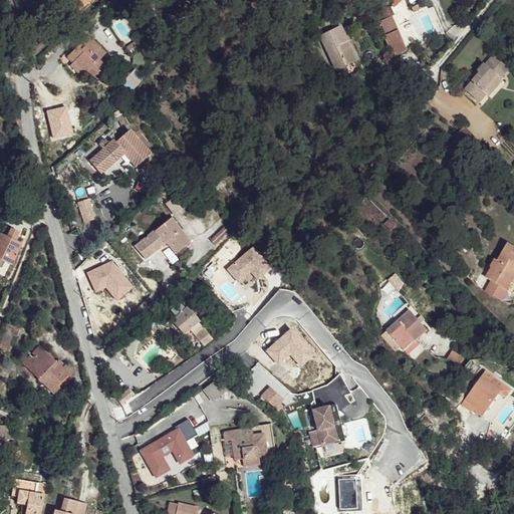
[(69,0),(78,11),(90,0),(69,0)]
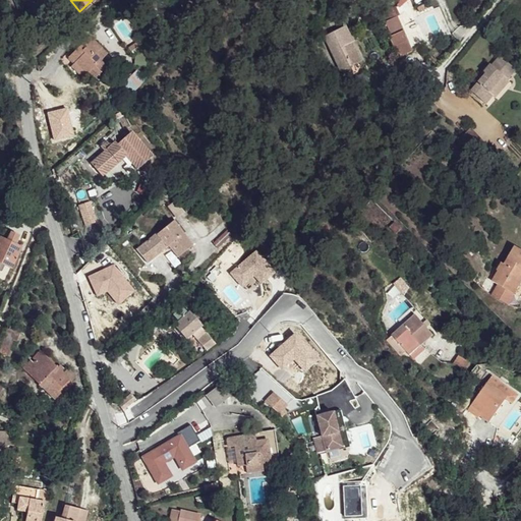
[(42,10),(35,16),(39,21),(47,15),(42,10)]
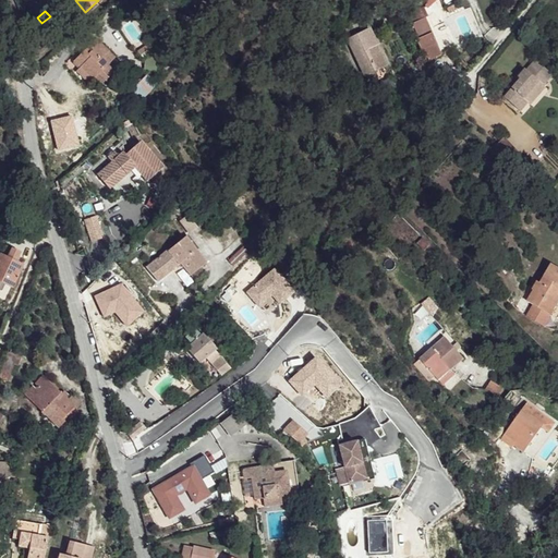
[(390,64),(379,46),(370,27),(349,39),(366,76),(377,71),(390,64)]
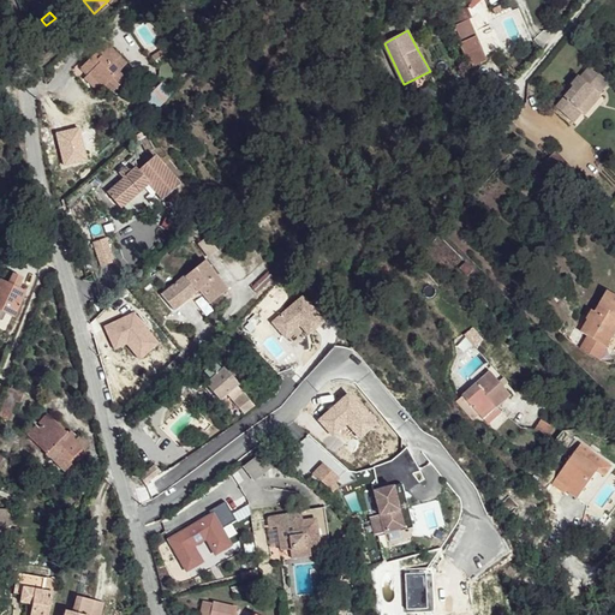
[(484,60),(465,41),(451,33),(442,45),(453,57),(475,75),(482,65),(484,60)]
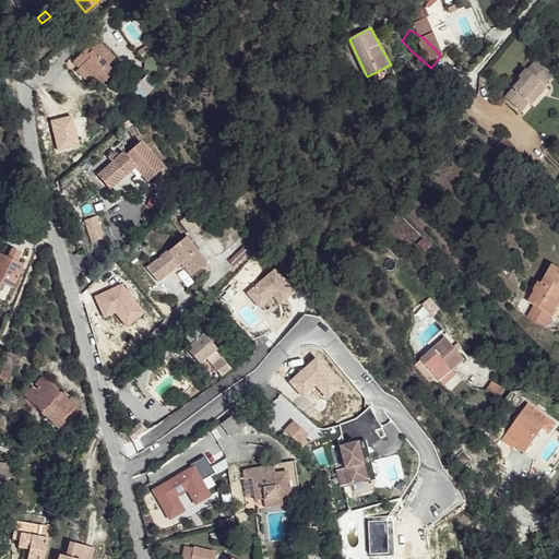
[(90,56),(84,49),(70,64),(92,85),(95,81),(99,74),(107,80),(115,73),(109,67),(113,62),(106,57),(111,51),(96,38),(91,44),(96,50),(90,56)]
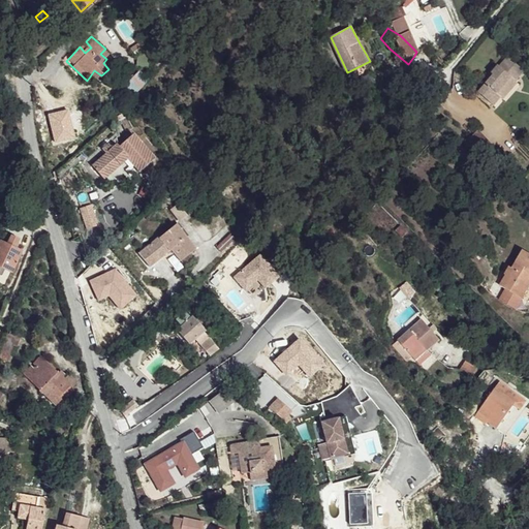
[(419,36),(413,39),(417,50),(425,47),(419,36)]
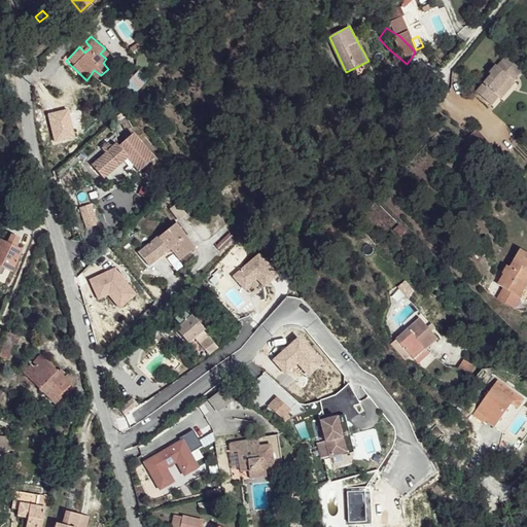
[(91,47),(85,41),(79,46),(84,53),(91,47)]
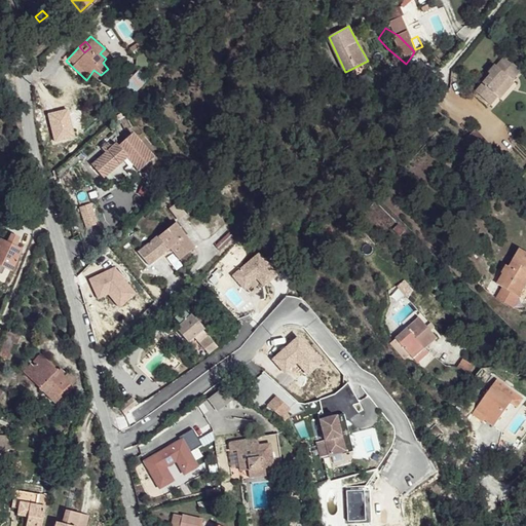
[(111,54),(105,48),(100,53),(106,59),(111,54)]
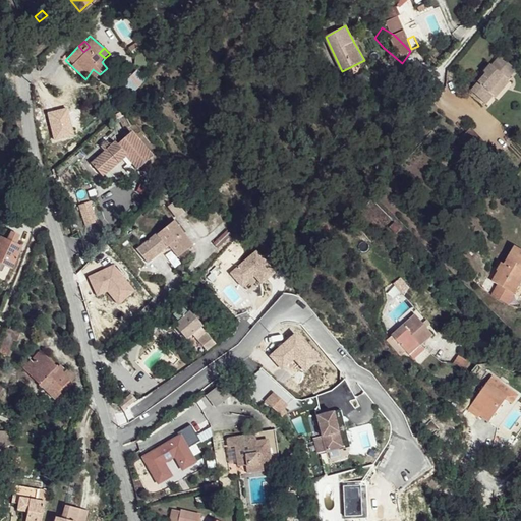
[(488,74),(481,81),(490,90),(502,79),(509,77),(516,70),(502,55),(489,66),(485,71),(488,74)]
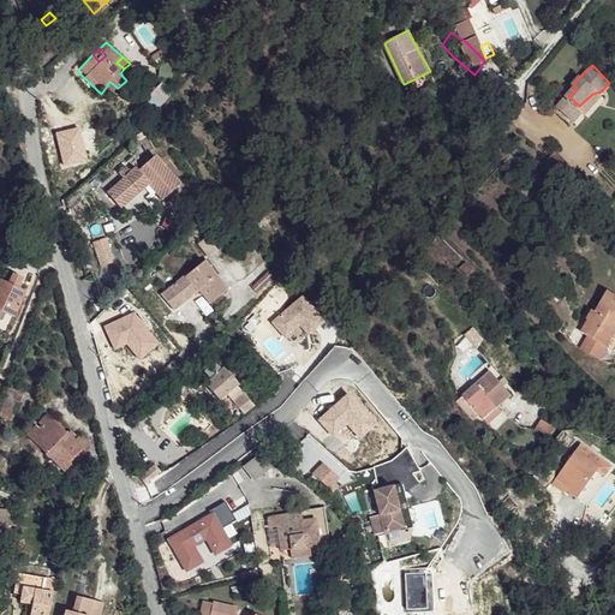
[(163,81),(141,102),(151,113),(173,91),(163,81)]
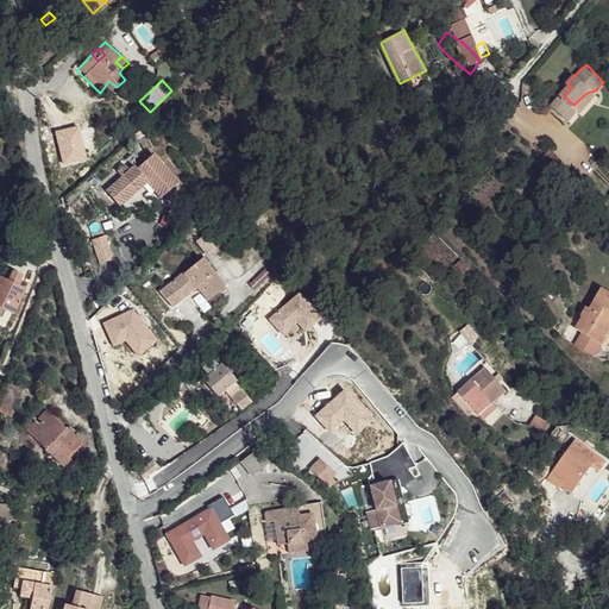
[(104,88),(113,93),(117,87),(108,81),(104,88)]
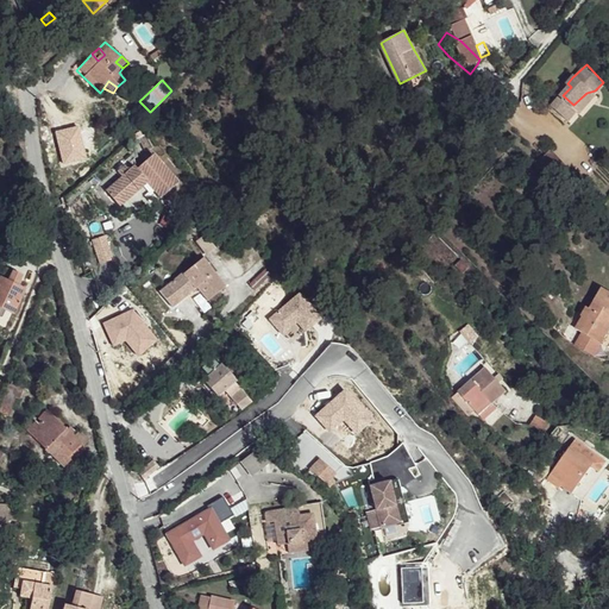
[(343,99),(336,94),(331,100),(338,106),(343,99)]
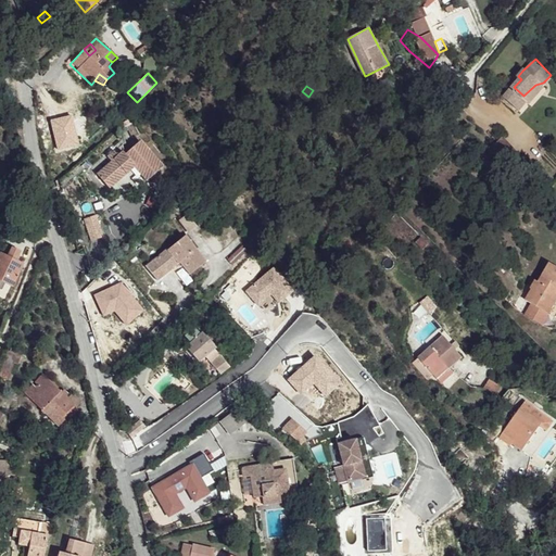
[(523,96),(514,87),(505,98),(519,111),(530,100),(523,96)]
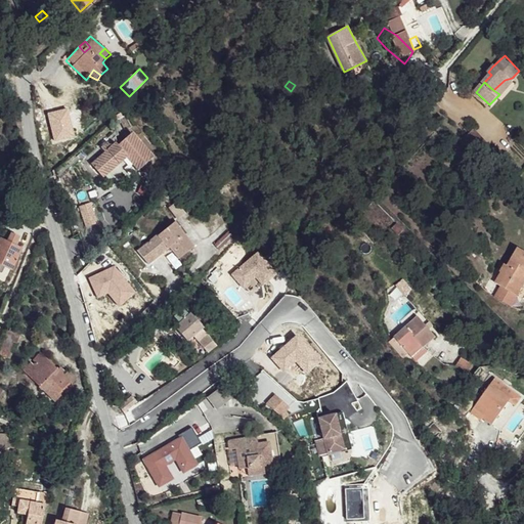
[(148,155),(128,131),(116,143),(113,141),(107,146),(103,142),(97,147),(101,151),(88,164),(98,176),(122,155),(135,169),(148,155)]
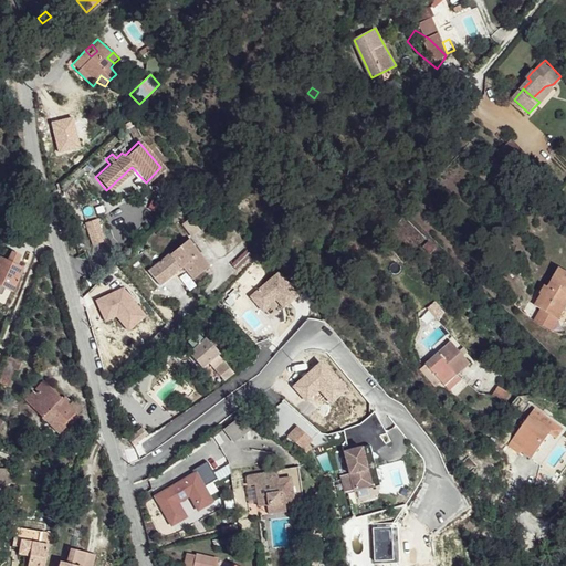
[(542,170),(534,164),(524,174),(533,181),(542,170)]
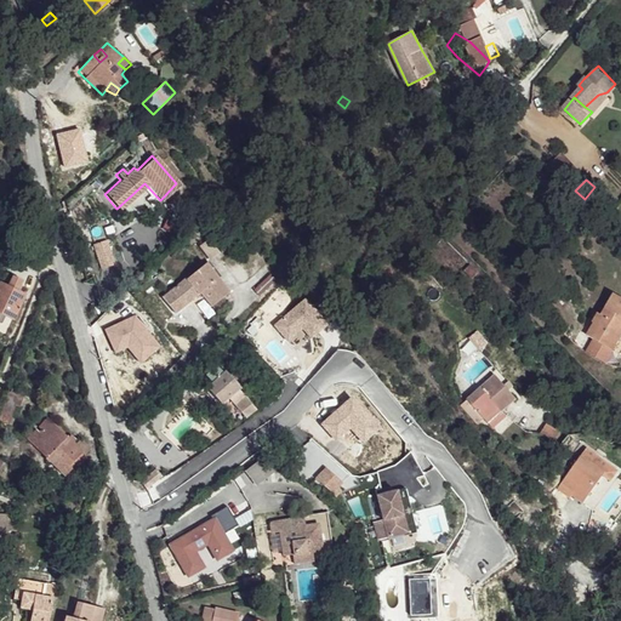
[(199,231),(193,224),(180,240),(184,245),(199,231)]
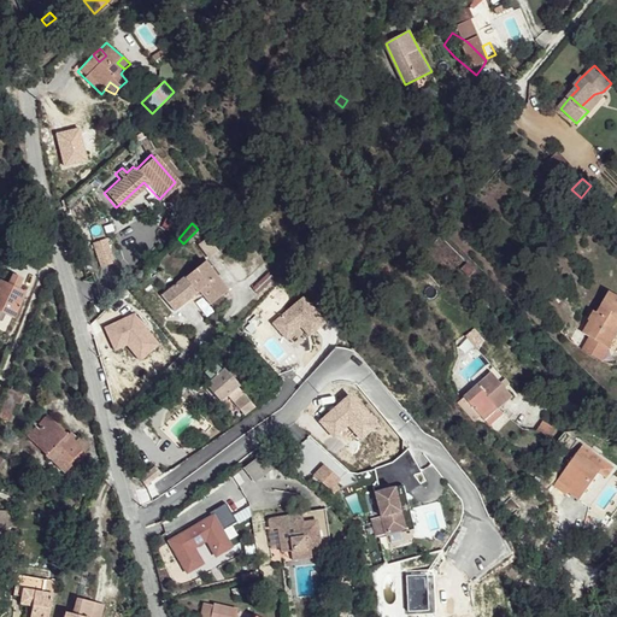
[(104,240),(92,246),(100,266),(112,263),(104,240)]
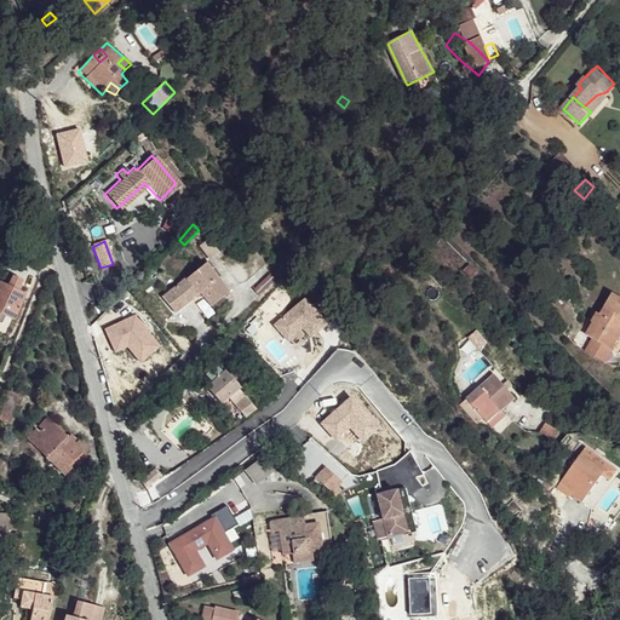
[(207,262),(197,270),(168,297),(181,311),(206,290),(219,302),(220,300),(233,290),(207,262)]
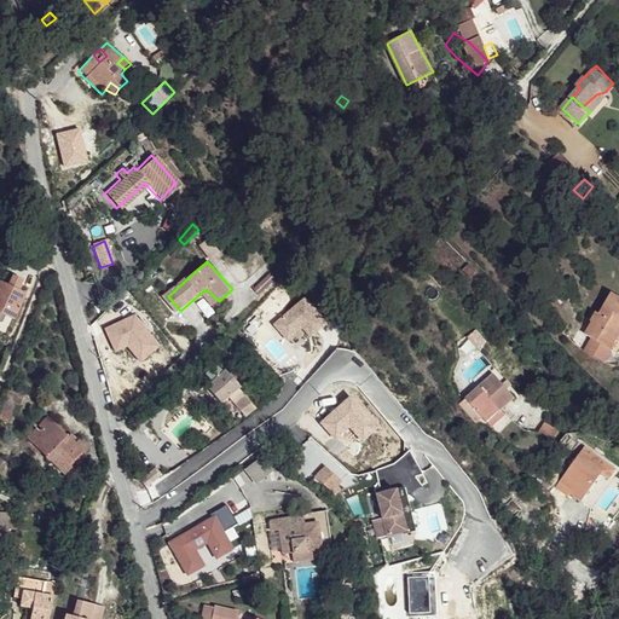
[(0,322),(1,323),(5,316),(13,319),(24,298),(0,285),(0,322)]
